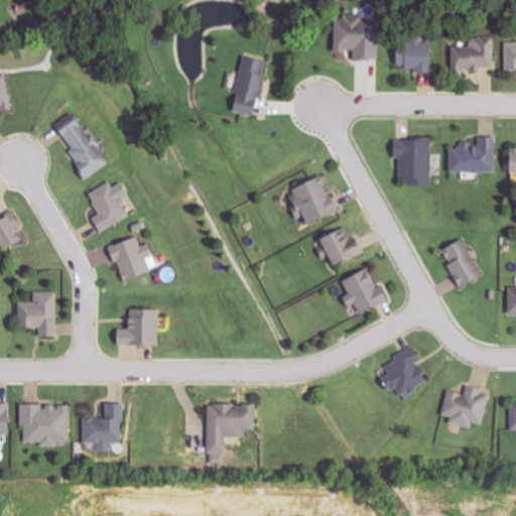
[(334,19),(334,51),(354,51),(354,59),(375,60),(376,19),(364,19),(364,14),(342,14),(342,19),(334,19)]
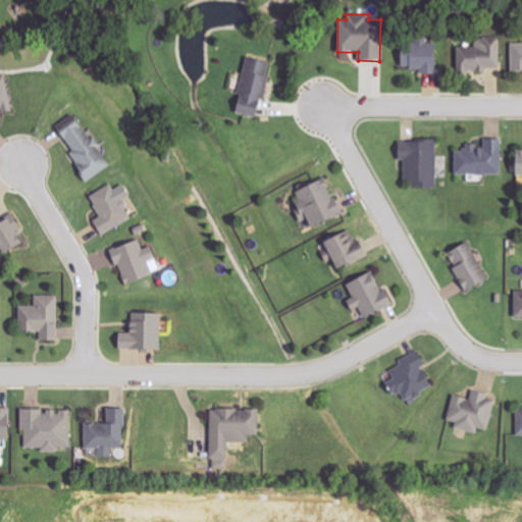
[(435,72),(435,42),(427,42),(427,37),(416,37),(416,43),(400,43),(400,67),(410,67),(410,72),(435,72)]
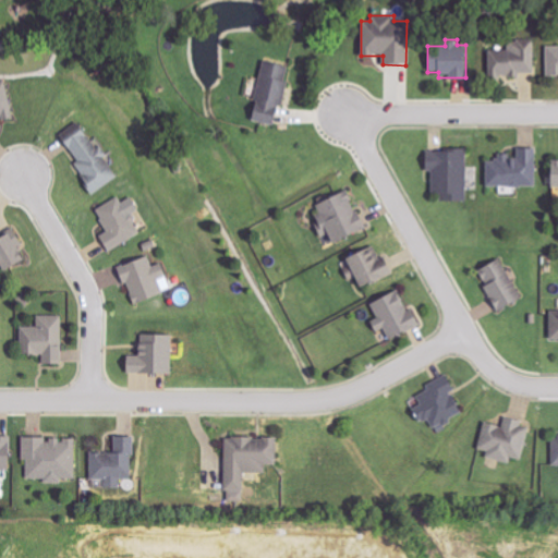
[(533,40),(507,41),(507,49),(488,49),(489,77),(519,77),(519,73),(534,73),(533,40)]
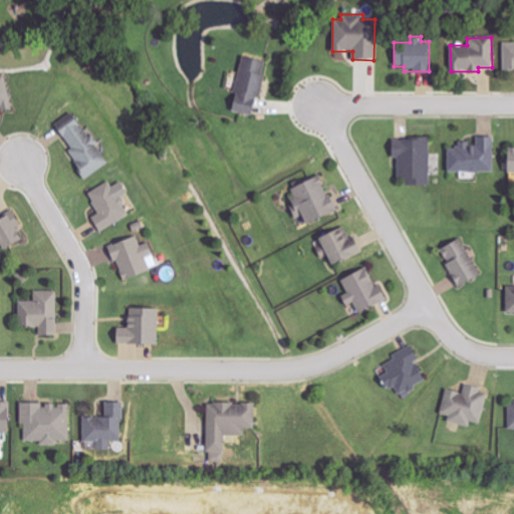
[(513,42),(503,43),(503,69),(513,69),(513,42)]
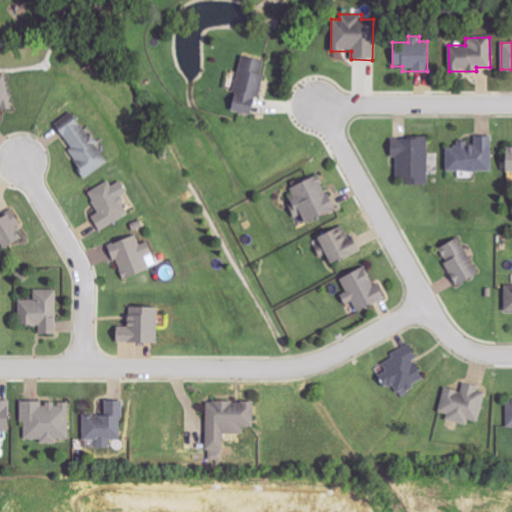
[(264,61),(240,57),(230,111),(254,115),(264,61)]
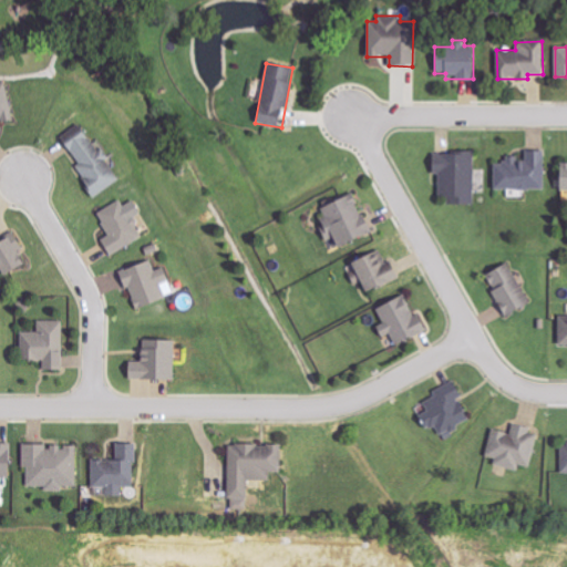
[(0,82),(0,122),(13,120),(4,82),(0,82)]
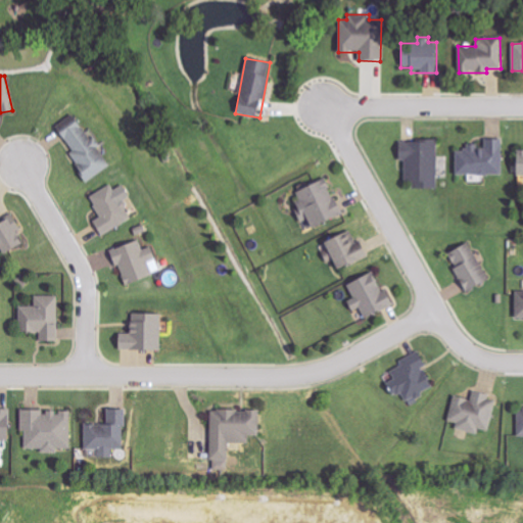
[(88,183),(111,165),(77,120),(58,133),(74,152),(68,156),(88,183)]
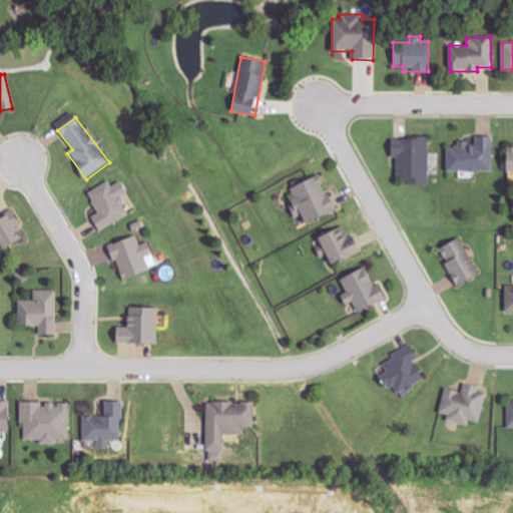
[(446,172),(492,171),(492,137),(475,137),(475,144),(456,144),(456,148),(446,148),(446,172)]
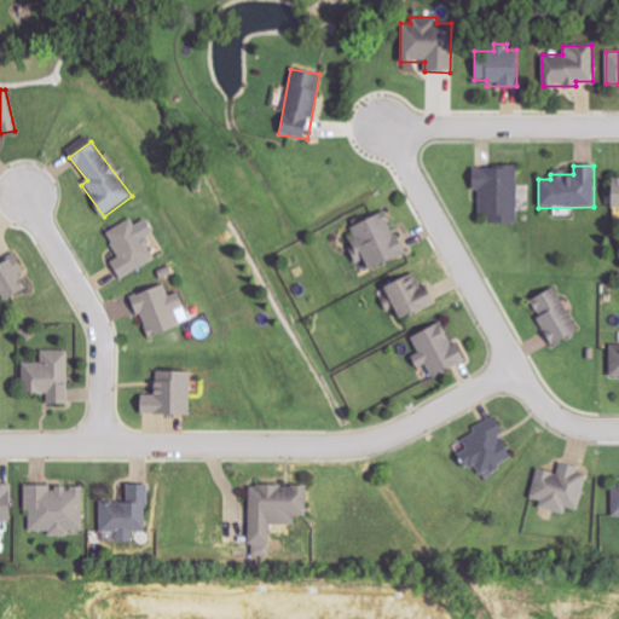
[(518,224),(518,168),(470,167),(470,190),(479,190),(479,215),(487,215),(487,224),(518,224)]
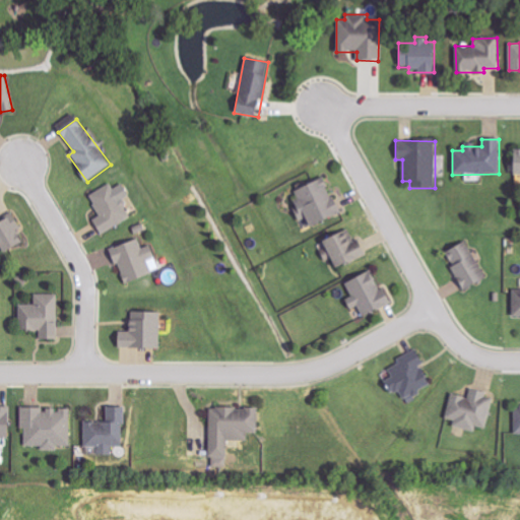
[(519,149),(510,149),(509,175),(519,174),(519,149)]
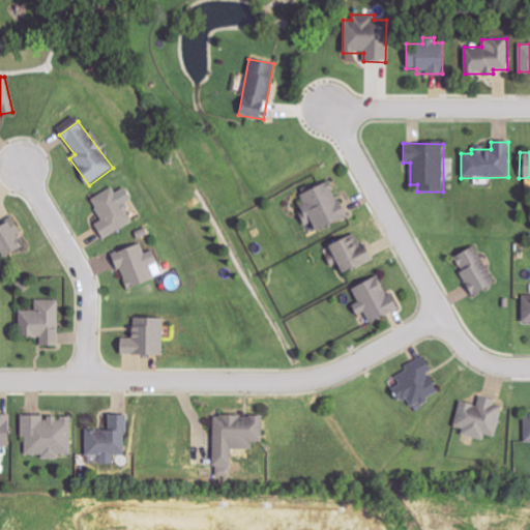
[(313,231),(346,217),(330,180),(296,195),(308,224),(310,223),(313,231)]
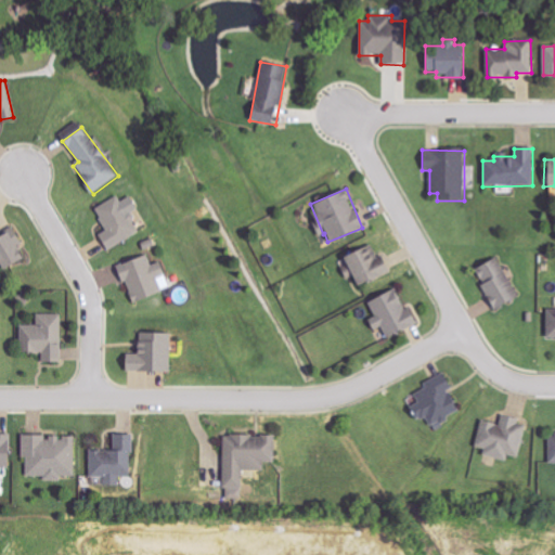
[(106,250),(141,232),(130,213),(138,209),(131,196),(120,202),(118,196),(94,208),(106,232),(99,235),(106,250)]
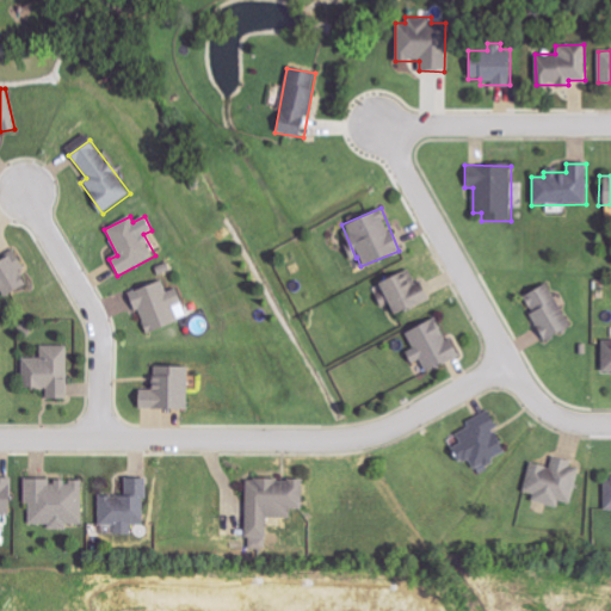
[(0,259),(0,296),(0,297),(28,285),(20,271),(24,270),(17,253),(0,259)]
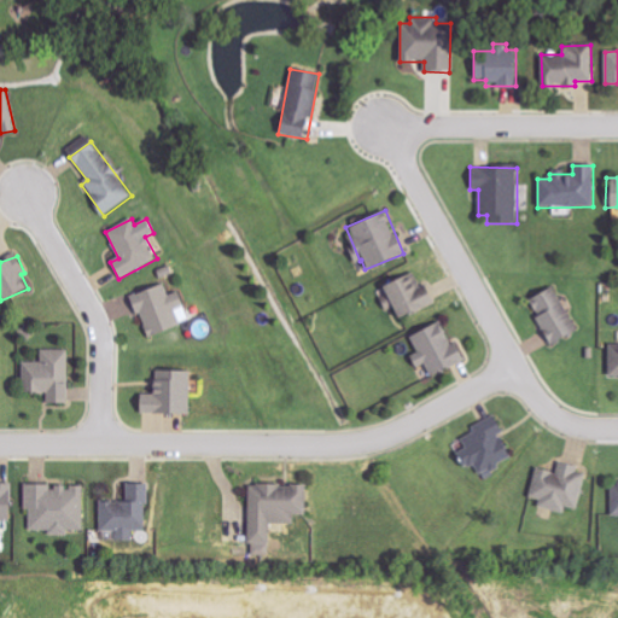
[(382,285),(389,305),(391,304),(396,318),(436,304),(427,281),(420,284),(415,273),(382,285)]
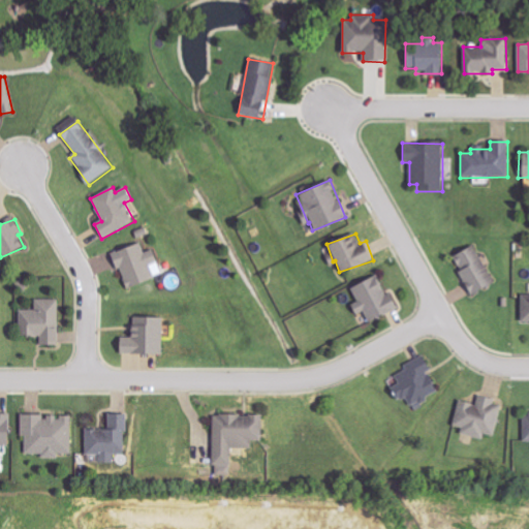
[(154,279),(150,266),(158,262),(153,250),(144,253),(141,243),(117,250),(120,258),(116,259),(126,288),(154,279)]
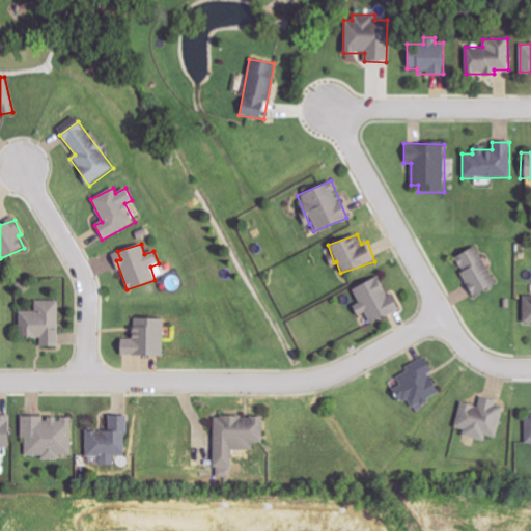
[(474,297),(497,283),(475,246),(452,258),(474,297)]
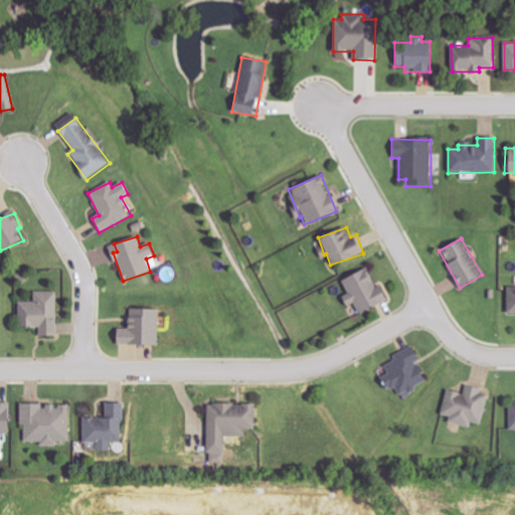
[(389,300),(382,284),(376,287),(368,268),(342,280),(350,298),(344,301),(346,306),(354,303),(359,313),(389,300)]
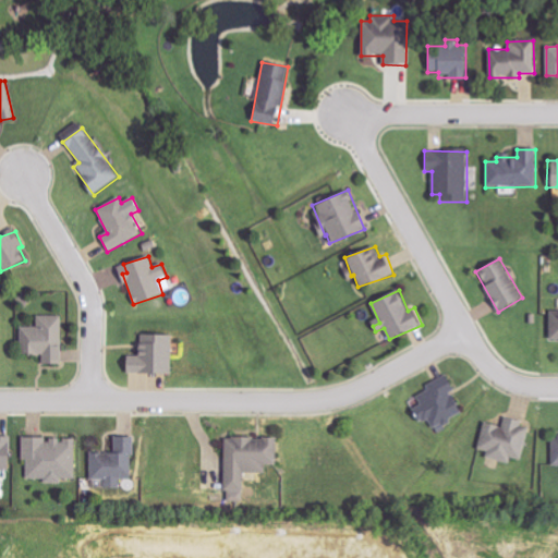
[(20,327),(20,355),(41,355),(43,365),(61,365),(61,316),(36,316),(37,327),(20,327)]
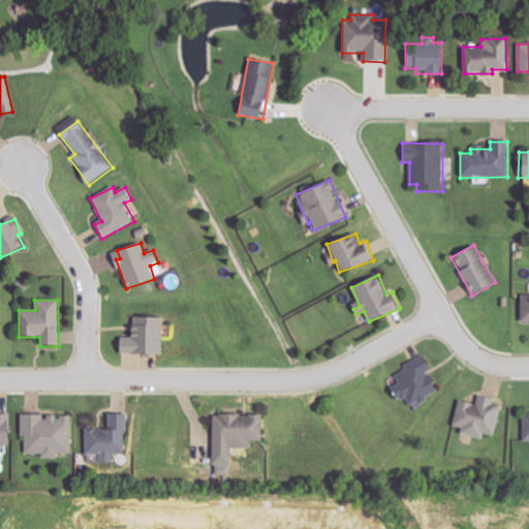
[(119,354),(162,355),(162,318),(130,317),(130,346),(119,345),(119,354)]
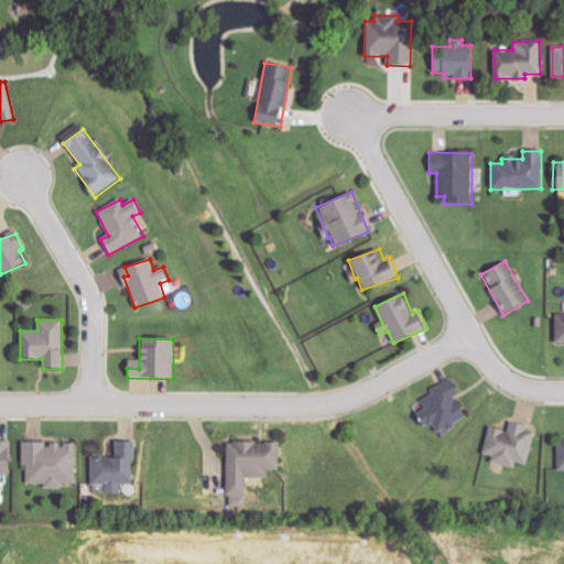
[(421,401),(425,409),(415,415),(423,429),(432,423),(440,436),(468,419),(455,397),(461,393),(452,378),(431,391),(432,393),(421,401)]
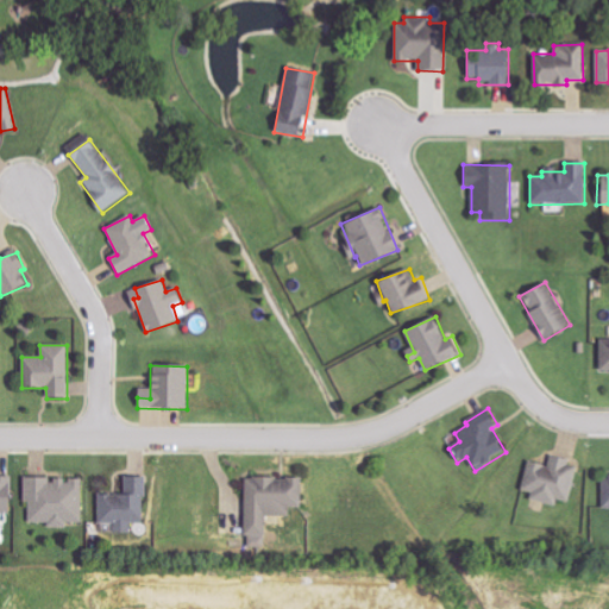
[(528,462),(521,490),(533,493),(531,500),(556,507),(557,500),(569,503),(579,464),(551,457),(547,468),(528,462)]
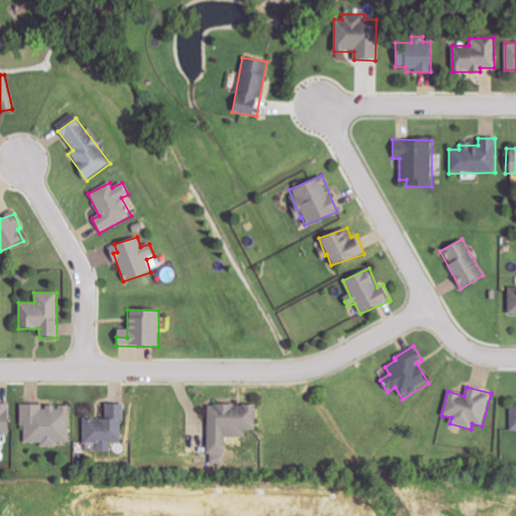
[(0,434),(11,434),(11,404),(0,403),(0,434)]
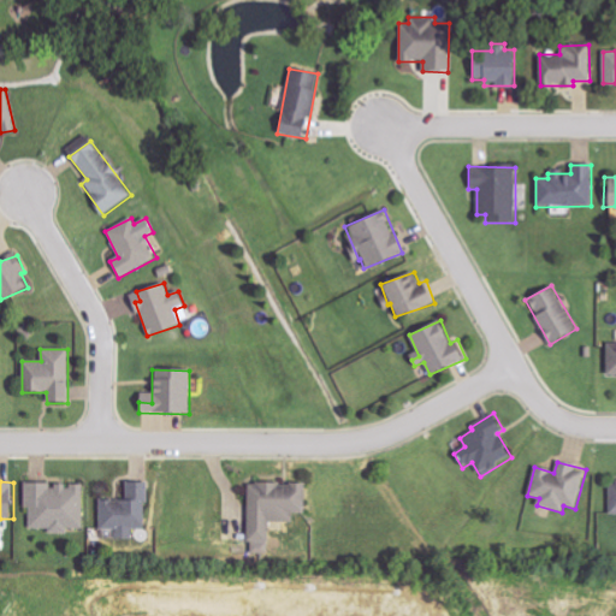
[(102,501),(102,529),(118,529),(118,539),(135,538),(135,529),(147,529),(146,483),(123,483),(124,499),(102,501)]
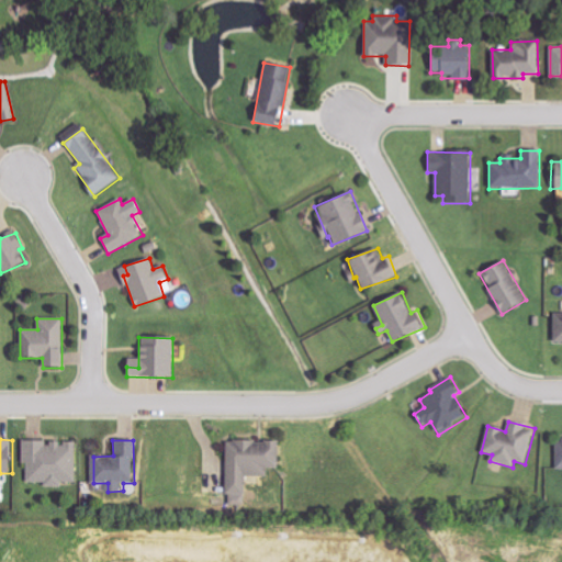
[(27,482),(46,483),(46,486),(58,486),(59,482),(78,482),(78,442),(23,441),(23,463),(27,463),(27,482)]
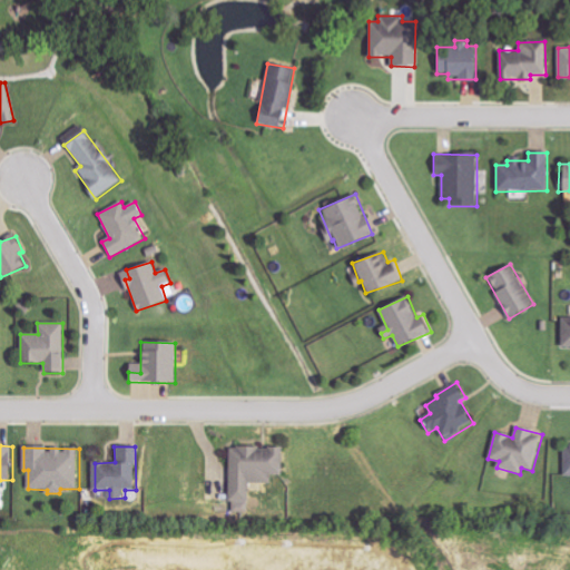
[(229,448),(229,501),(251,501),(251,483),(271,483),(271,474),(282,474),(282,448),(229,448)]
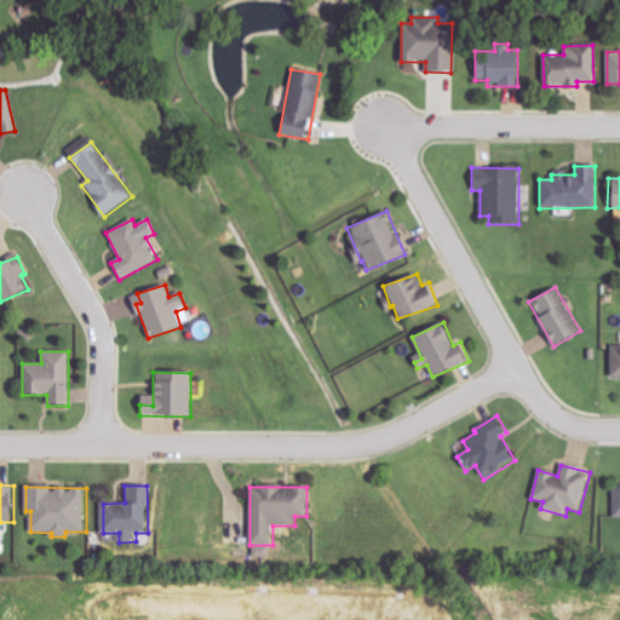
All buildings are outlined.
